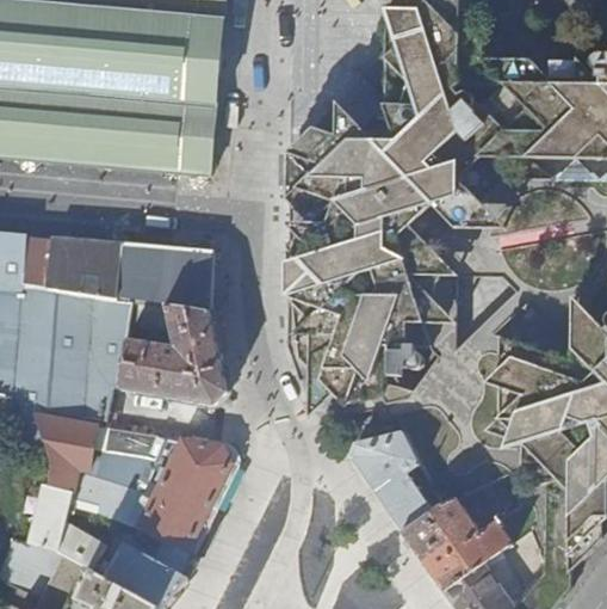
[(0,155),(210,174),(212,124),(224,0),(0,0),(0,155)]
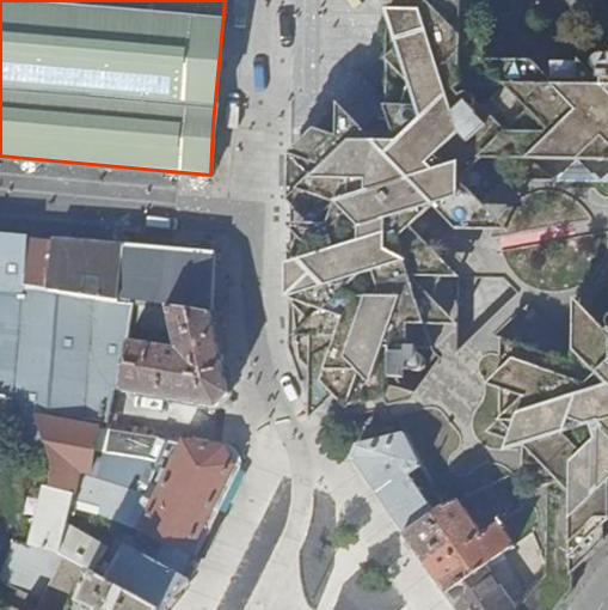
[(483,141),(578,142),(579,98),(581,90),(579,83),(576,78),(571,75),(566,74),(563,75),(558,73),(557,32),(519,46),(515,56),(502,58),(486,14),(486,0),(399,0),(399,98),(407,108),(397,120),(399,121),(399,134),(407,141),(421,141),(423,144),(436,132),(455,133),(467,144),(477,135),(483,141)]
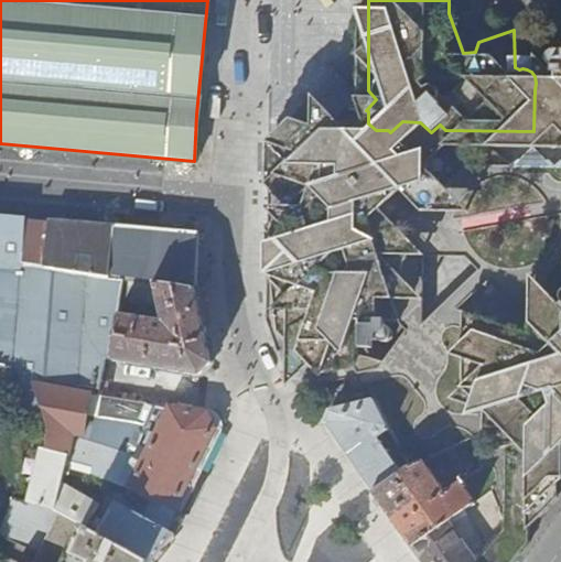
[(560,55),(559,51),(556,47),(550,47),(545,49),(543,53),(542,60),(545,63),(551,66),(548,71),(551,75),(551,125),(560,131),(560,55)]
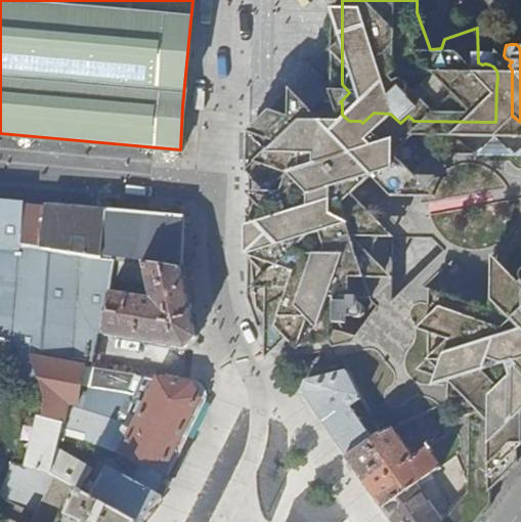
[(300,139),(284,123),(256,137),(256,169),(272,184),(263,193),(273,205),(256,222),(264,297),(296,330),(317,312),(319,315),(319,320),(332,320),(332,324),(344,324),(344,311),(347,311),(350,315),(357,318),(361,315),(364,311),(363,306),(360,300),(371,300),(393,278),(394,236),(300,139)]
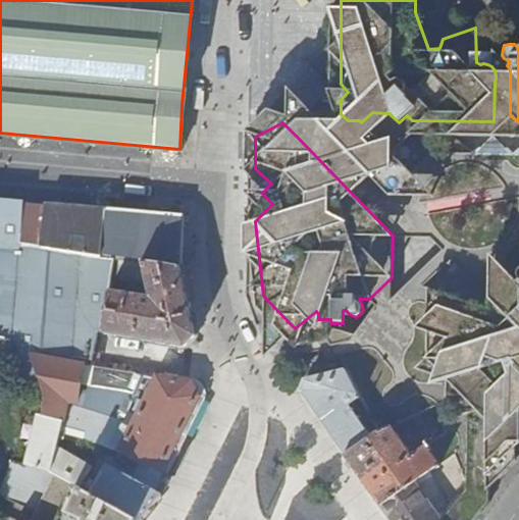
[(518,152),(429,151),(408,173),(428,197),(427,213),(516,307),(518,307),(518,152)]
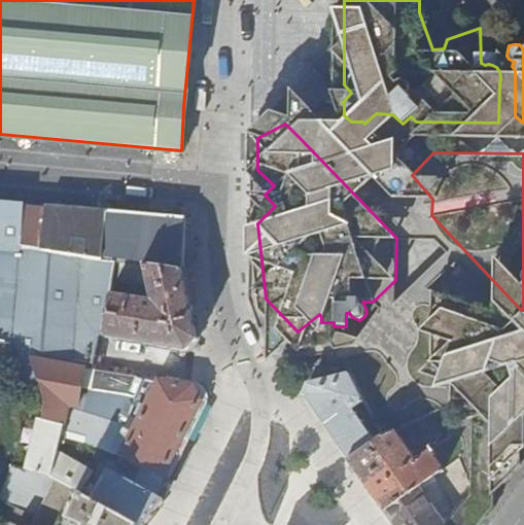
[(19,245),(21,204),(0,202),(0,341),(13,343),(14,324),(19,245)]
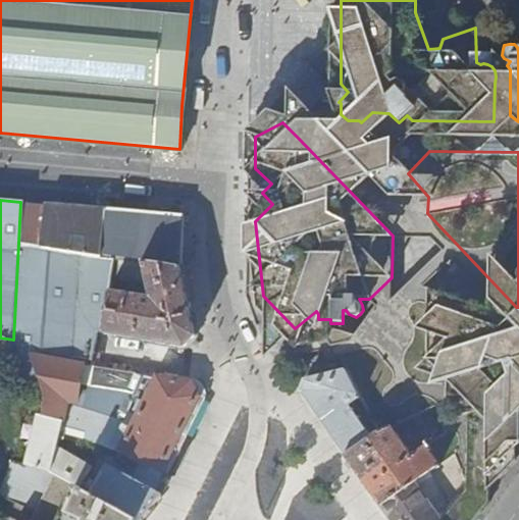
[(98,254),(102,209),(20,202),(18,243),(98,254)]
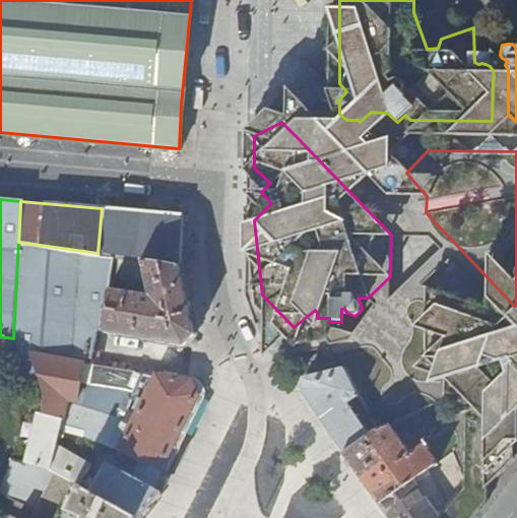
[(176,245),(178,214),(103,208),(102,208),(98,253),(113,256),(140,260),(177,265),(173,245),(176,245)]
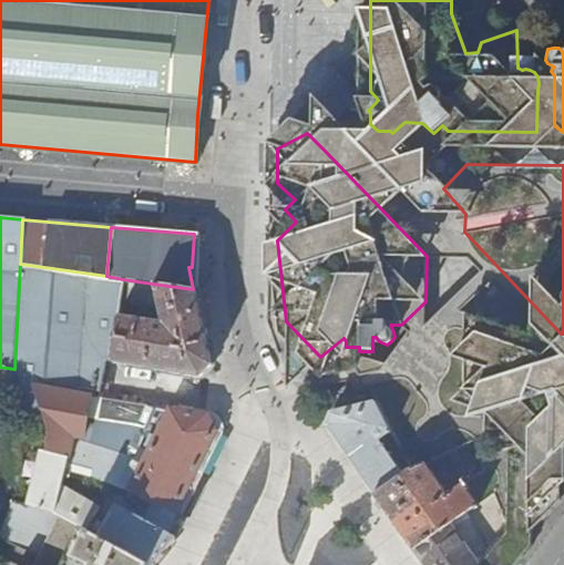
[(41,350),(110,353),(116,314),(123,279),(106,276),(20,264),(16,349),(41,350)]
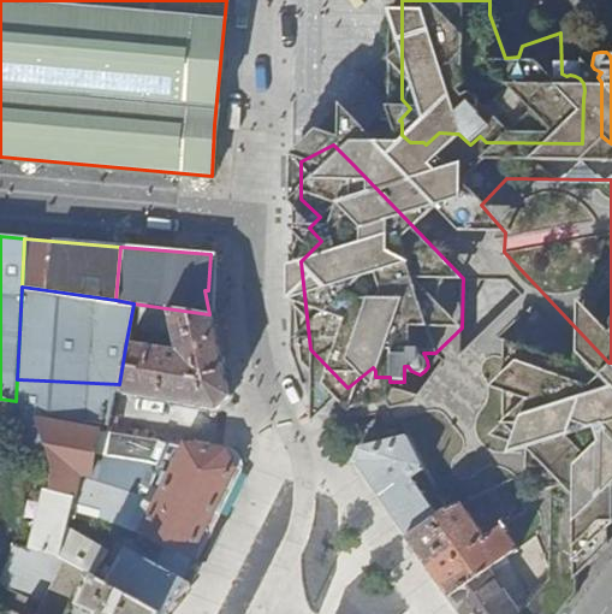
[(168,319),(166,308),(134,303),(126,341),(138,343),(142,316),(168,319)]
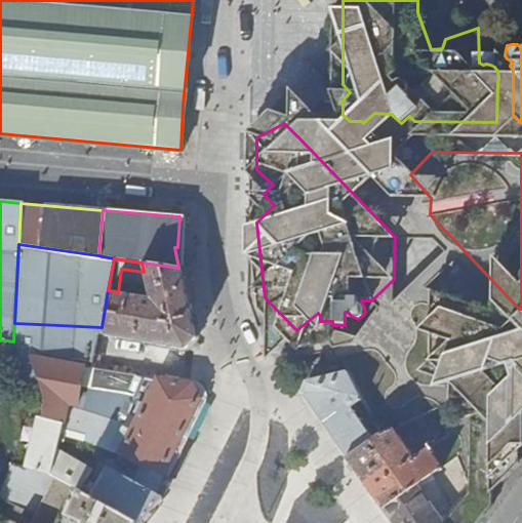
[(186,347),(196,336),(178,268),(142,263),(144,272),(149,297),(118,292),(108,290),(102,327),(101,333),(185,348),(186,347)]
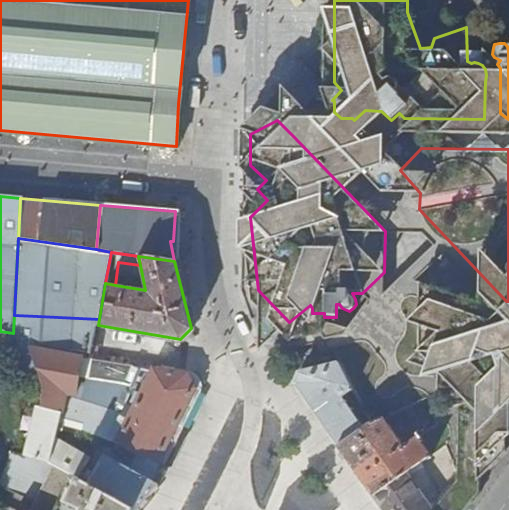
[(427,452),(428,454),(433,455),(441,449),(447,459),(466,466),(501,434),(495,427),(508,411),(508,360),(452,300),(442,309),(422,288),(414,295),(405,285),(347,340),(350,358),(337,361),(372,423),(391,412),(417,402),(425,399),(435,421),(415,436),(427,452)]
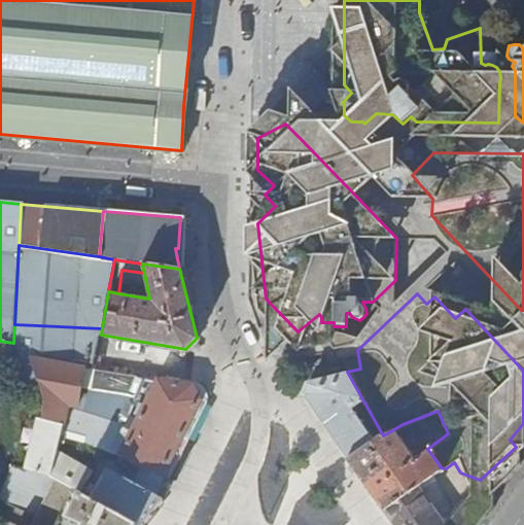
[(36,346),(38,325),(14,324),(13,343),(12,356),(30,358),(30,357),(31,346),(36,346)]
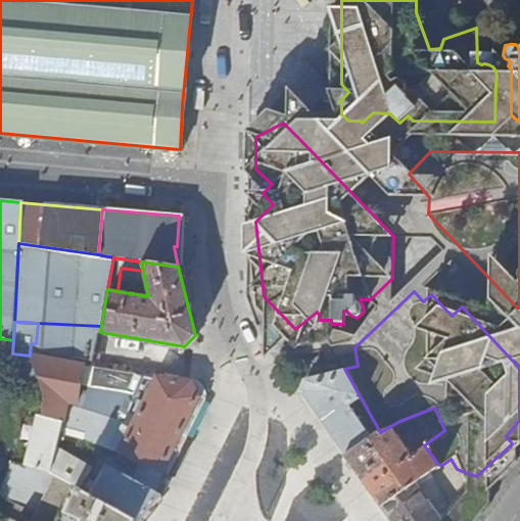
[(43,394),(30,356),(12,353),(10,353),(25,394),(43,394)]
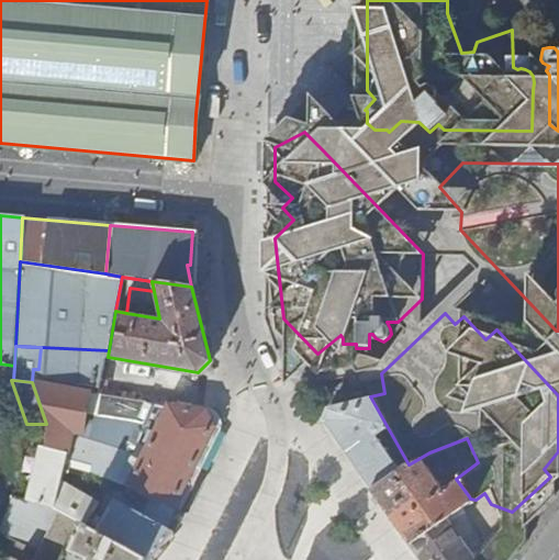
[(142,421),(152,402),(131,398),(32,382),(46,424),(44,445),(55,448),(54,462),(86,472),(87,471),(88,465),(66,458),(69,440),(70,432),(80,434),(85,411),(142,421)]
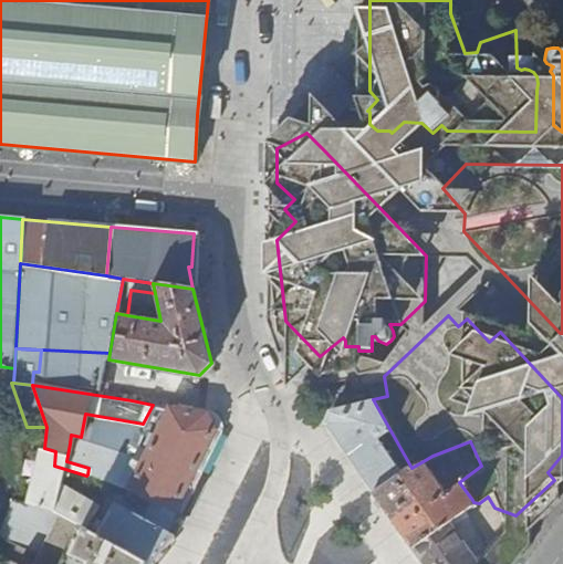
[(324,424),(373,491),(412,468),(373,399),(329,410),(324,424)]
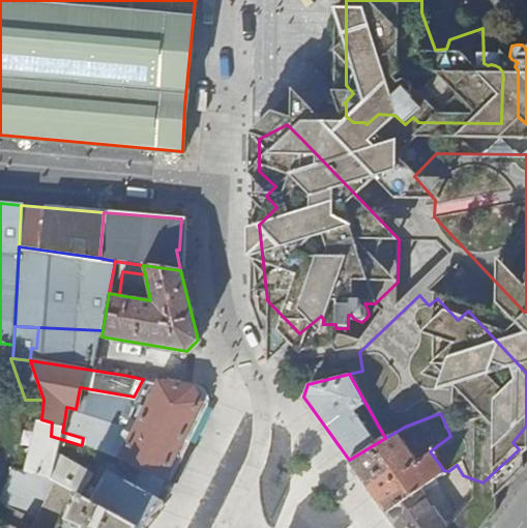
[(134,429),(157,381),(143,379),(134,397),(80,387),(76,409),(81,411),(134,429)]
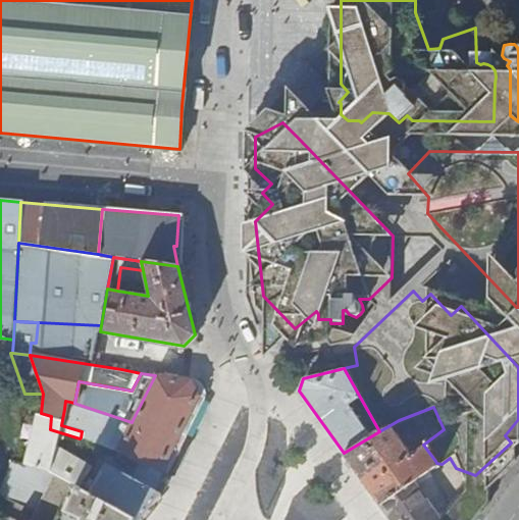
[(159,471),(197,394),(189,380),(155,375),(132,422),(118,450),(159,471)]
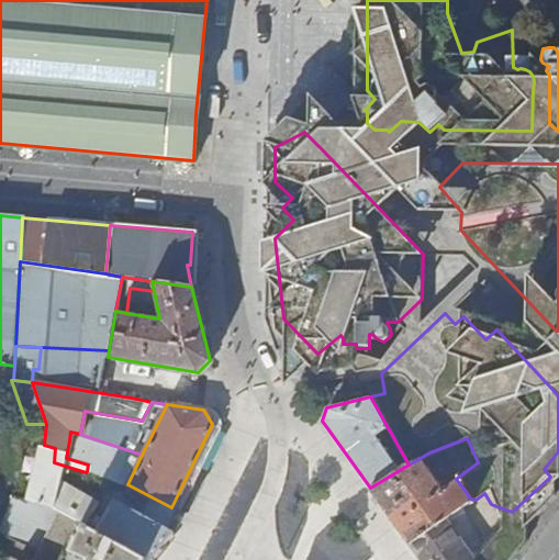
[(87,471),(118,479),(129,457),(69,440),(66,458),(88,465),(87,471)]
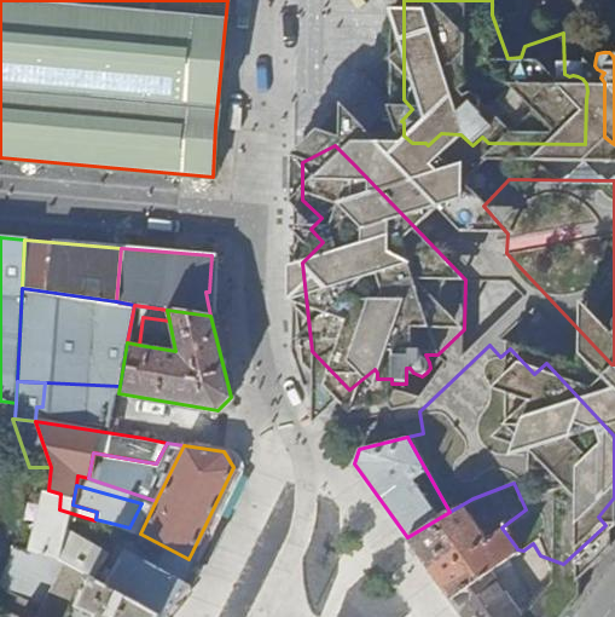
[(450,598),(491,568),(517,549),(516,547),(502,528),(487,538),(476,523),(511,508),(504,486),(473,499),(450,512),(407,537),(450,598)]
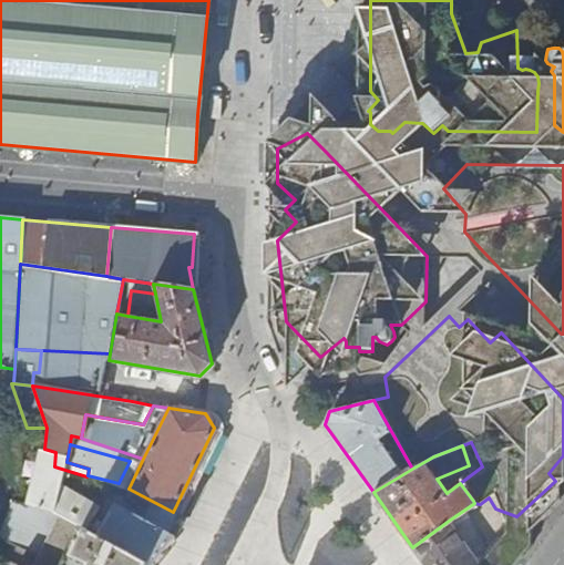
[(82,525),(90,528),(104,505),(102,499),(54,474),(52,511),(58,513),(82,525)]
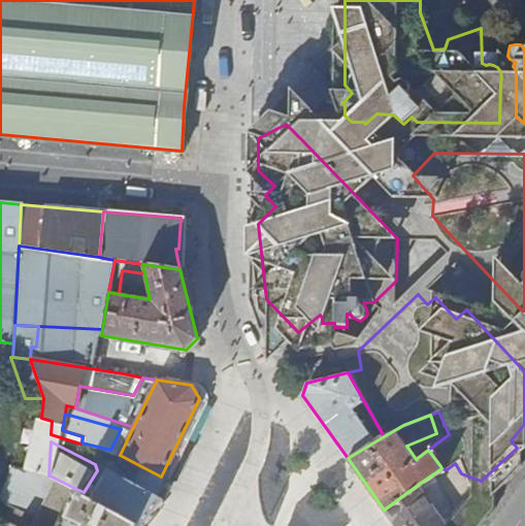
[(166,479),(161,477),(120,455),(117,453),(115,459),(119,463),(117,467),(137,478),(133,484),(106,468),(90,496),(102,503),(138,525),(139,525),(140,525),(162,500),(161,499),(156,497),(166,479)]
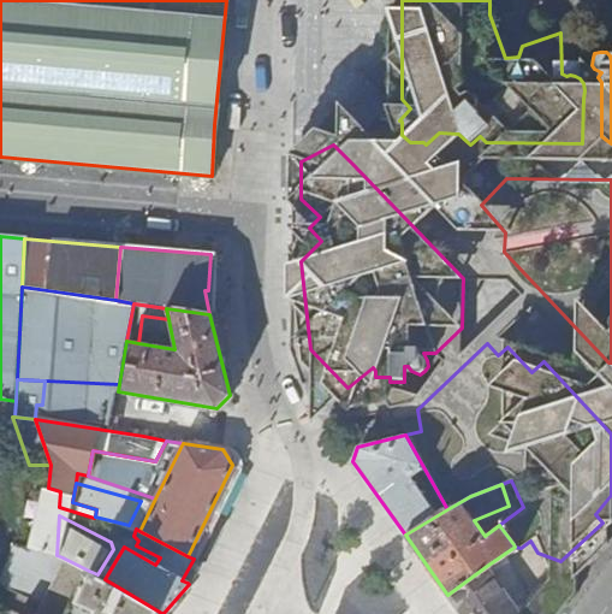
[(63,558),(57,555),(52,553),(15,545),(0,574),(0,585),(37,603),(63,558)]
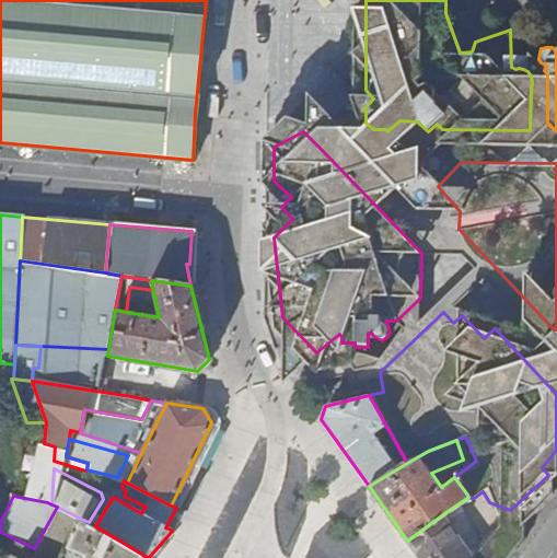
[(60,557),(81,519),(57,507),(34,548),(31,556),(28,557),(60,557)]
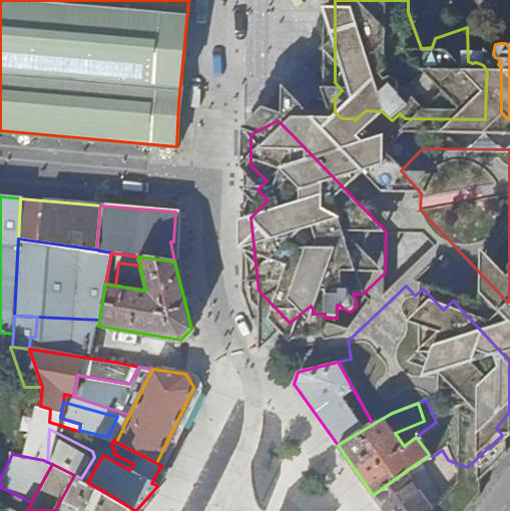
[(165,467),(161,465),(151,483),(156,485),(165,467)]
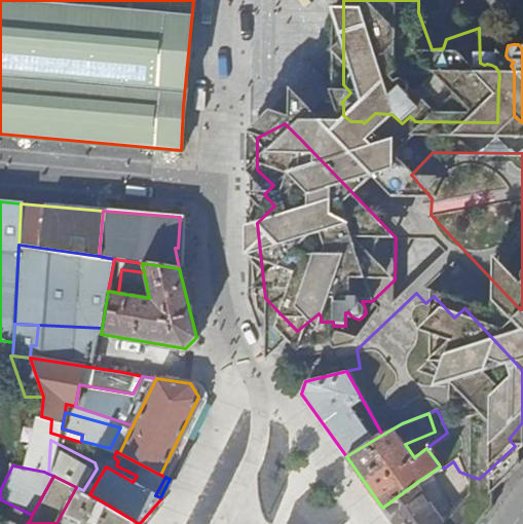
[(445,523),(417,482),(382,508),(394,523),(445,523)]
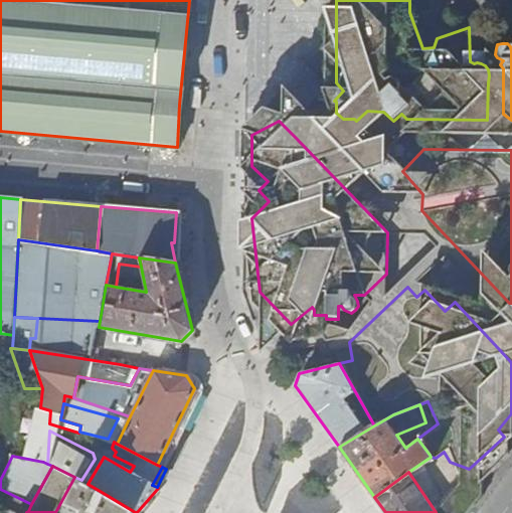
[(129,512),(134,512),(135,512),(100,491),(88,484),(81,480),(74,477),(55,512),(120,512),(123,509),(129,512)]
